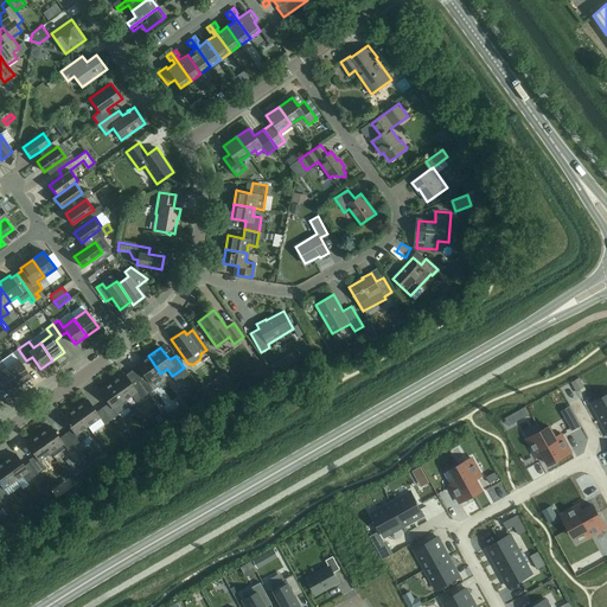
[(21,364),(26,360),(18,349),(12,353),(17,360),(6,368),(18,384),(30,376),(21,364)]
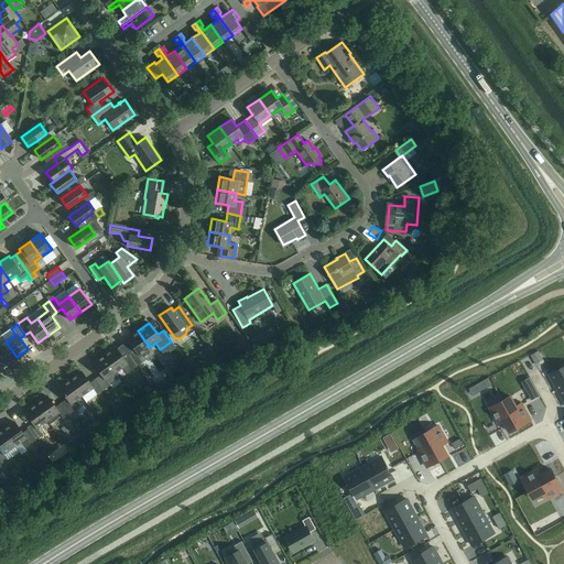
[(60,328),(41,340),(44,346),(63,334),(60,328)]
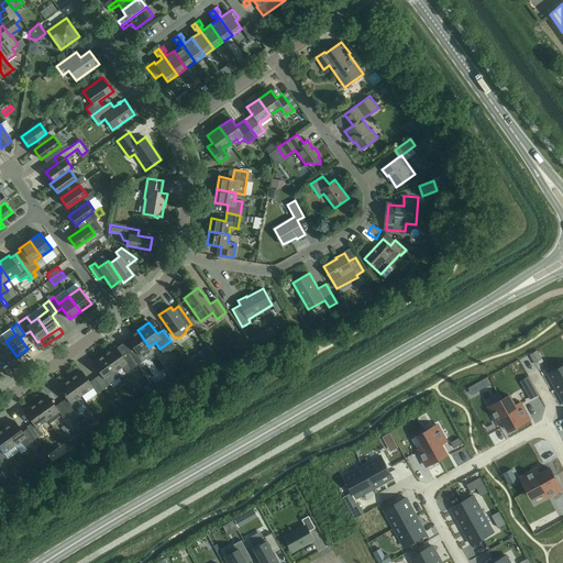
[(148,346),(138,330),(127,339),(134,350),(129,354),(136,365),(143,361),(138,354),(148,346)]
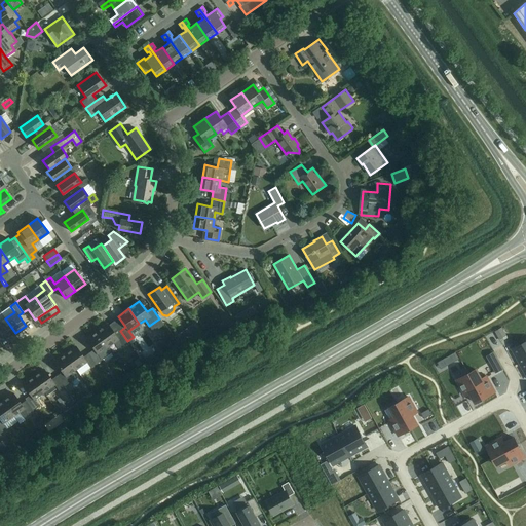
[(0,332),(6,340),(15,333),(5,318),(0,322),(0,332)]
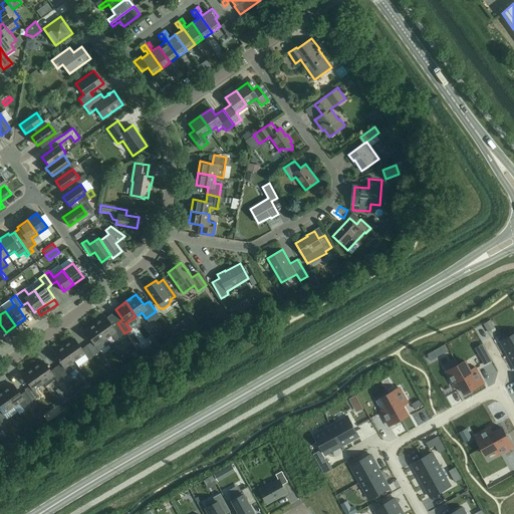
[(105,317),(104,316),(94,323),(104,338),(110,334),(114,340),(124,333),(117,323),(111,314),(105,317)]
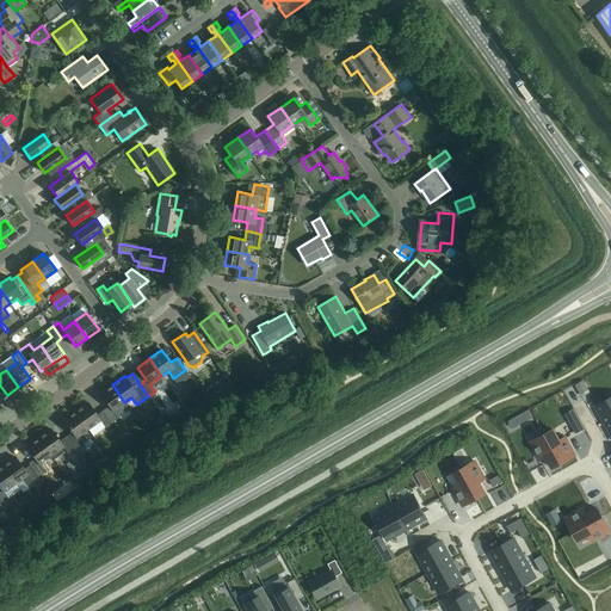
[(168,382),(156,390),(160,396),(172,388),(168,382)]
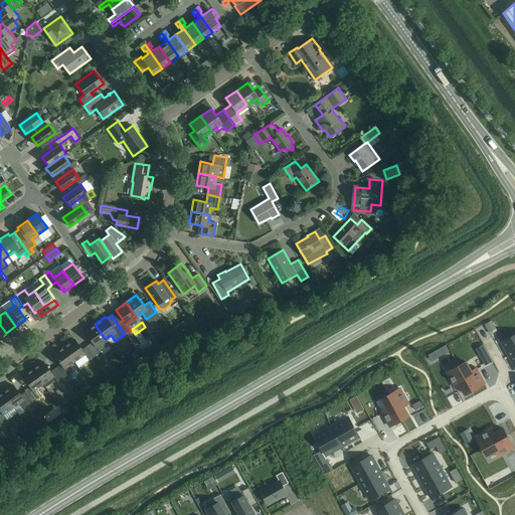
[(110,345),(105,339),(95,324),(84,332),(92,342),(87,346),(94,356),(110,345)]
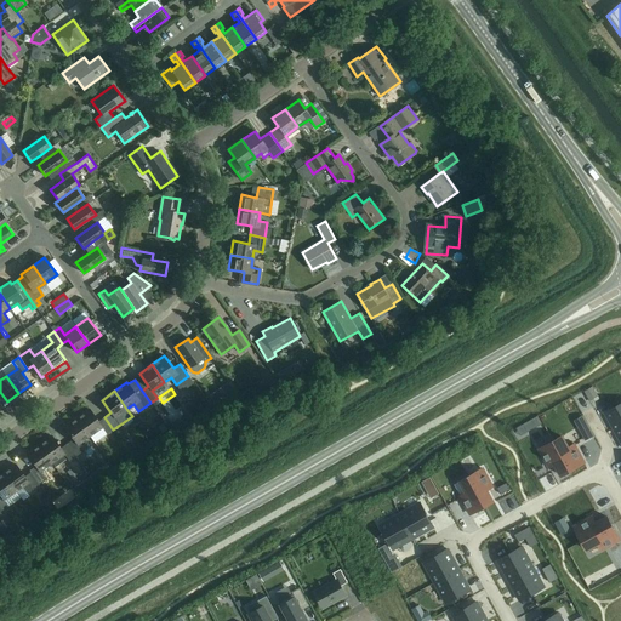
[(620,403),(604,412),(615,431),(620,427),(620,403)]
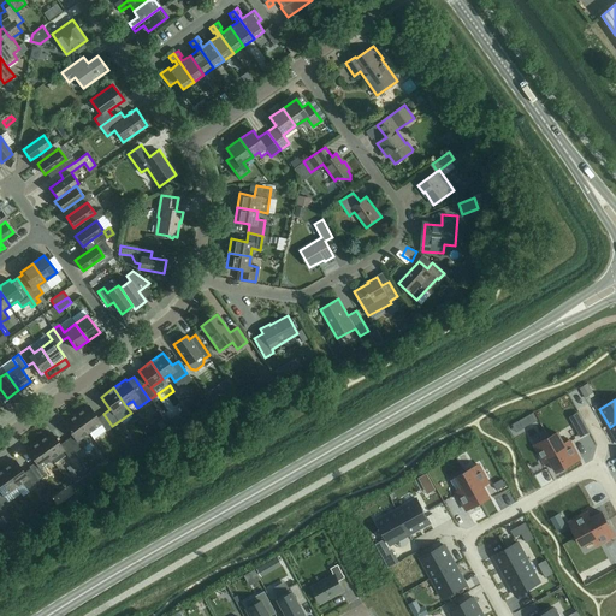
[(76,414),(89,432),(94,439),(112,426),(104,414),(98,418),(88,406),(76,414)]
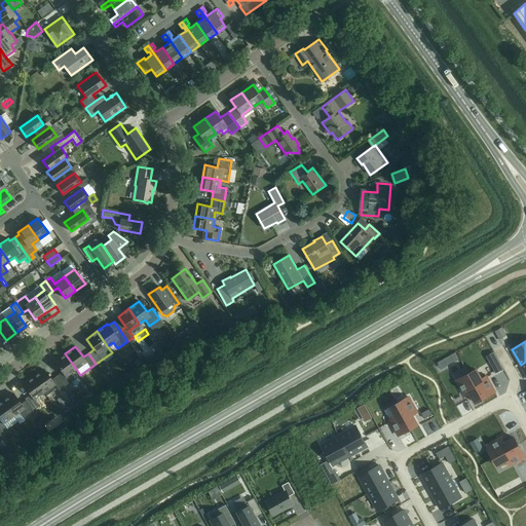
[(76,369),(65,353),(54,362),(62,372),(57,376),(64,386),(74,379),(70,373),(76,369)]
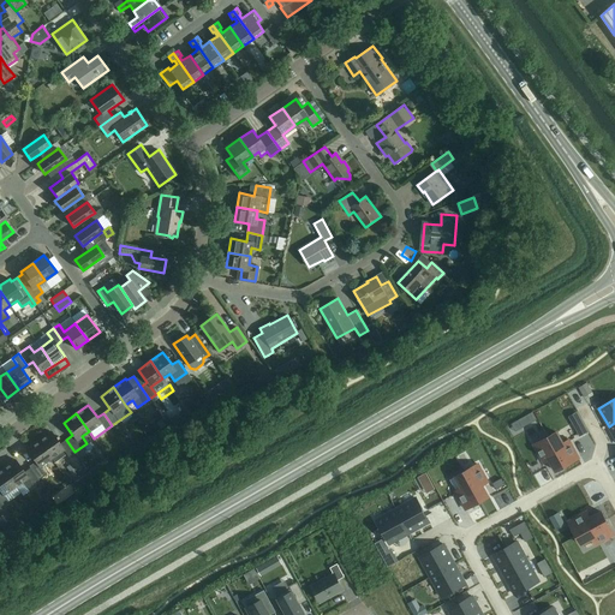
[(572,423),(579,436),(587,431),(580,418),(572,423)]
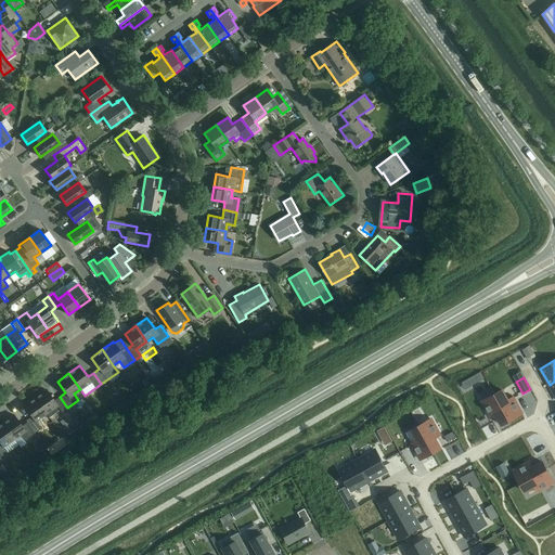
[(35,397),(46,413),(57,405),(62,412),(67,408),(60,397),(54,401),(46,389),(35,397)]
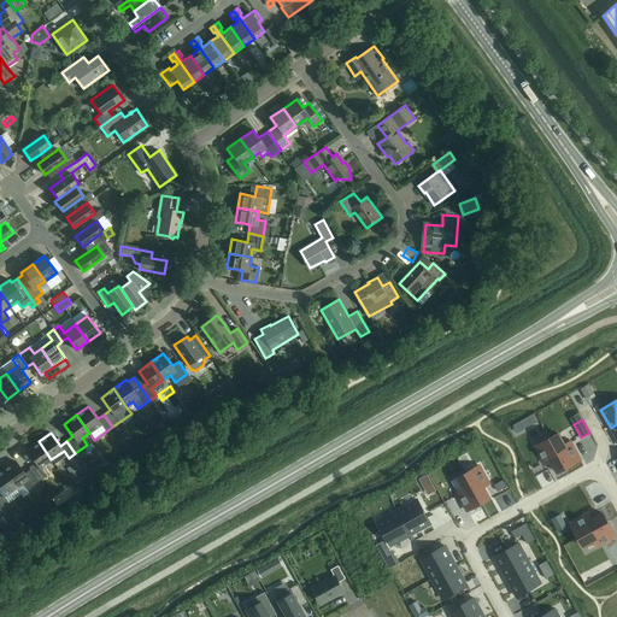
[(558,434),(550,438),(566,468),(580,459),(570,442),(564,445),(558,434)]
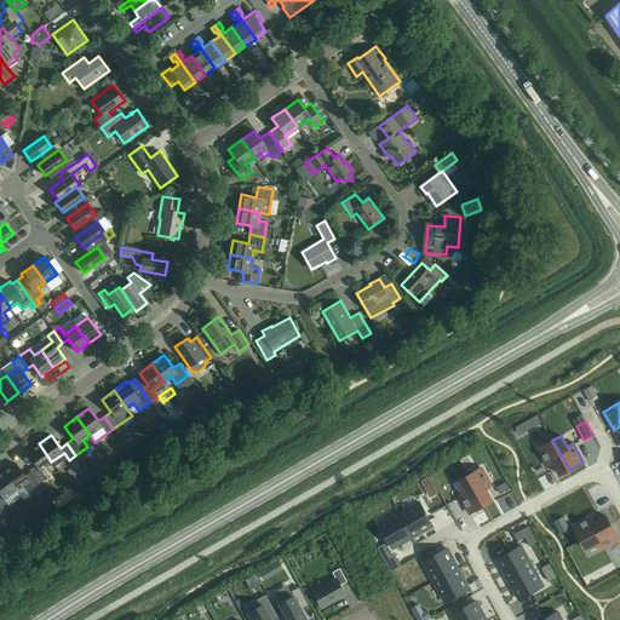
[(552,440),(538,448),(549,466),(554,463),(561,475),(569,470),(552,440)]
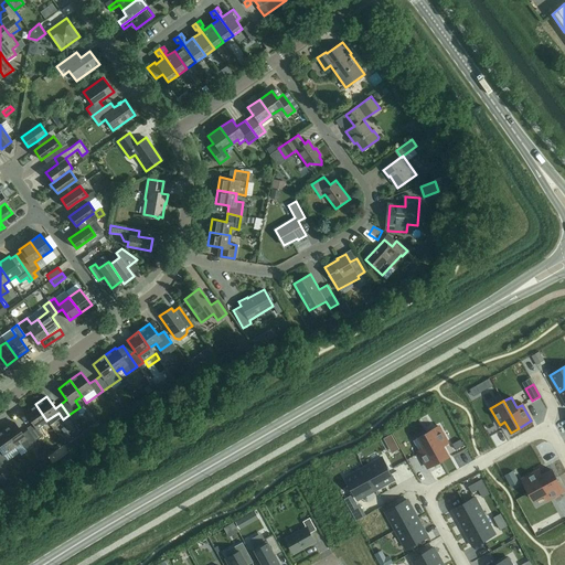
[(27,428),(28,429),(34,439),(41,435),(35,428),(46,420),(35,404),(24,413),(32,424),(27,428)]
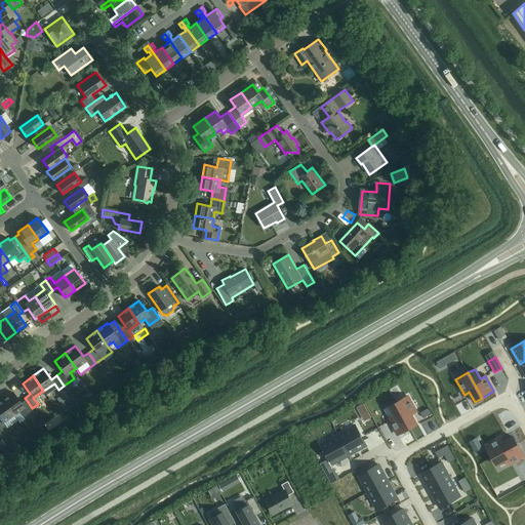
[(12,393),(2,400),(13,415),(18,411),(23,416),(33,410),(32,408),(26,399),(21,403),(12,393)]
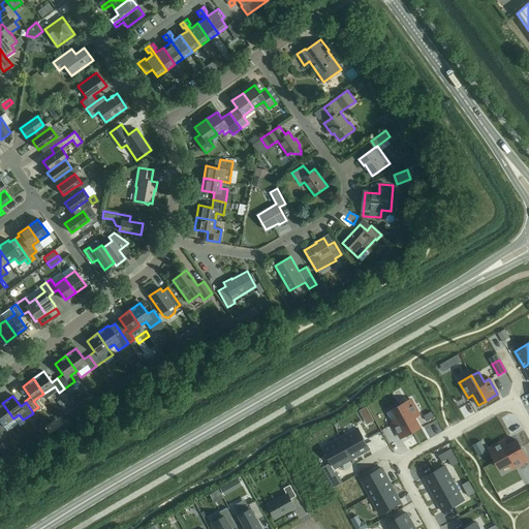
[(411,399),(399,406),(412,431),(419,427),(414,417),(419,414),(411,399)]
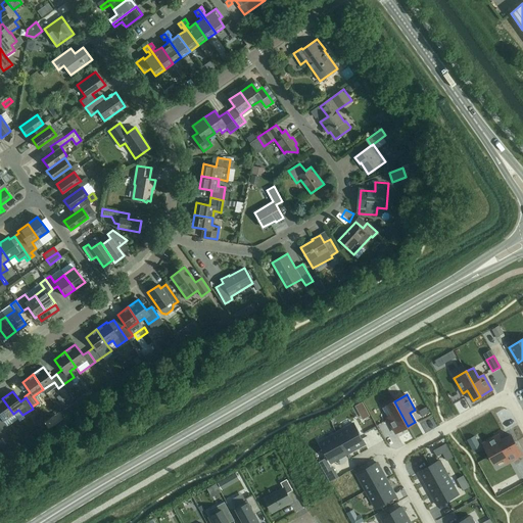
[(0,427),(3,430),(7,427),(3,421),(13,414),(2,398),(0,399),(0,427)]
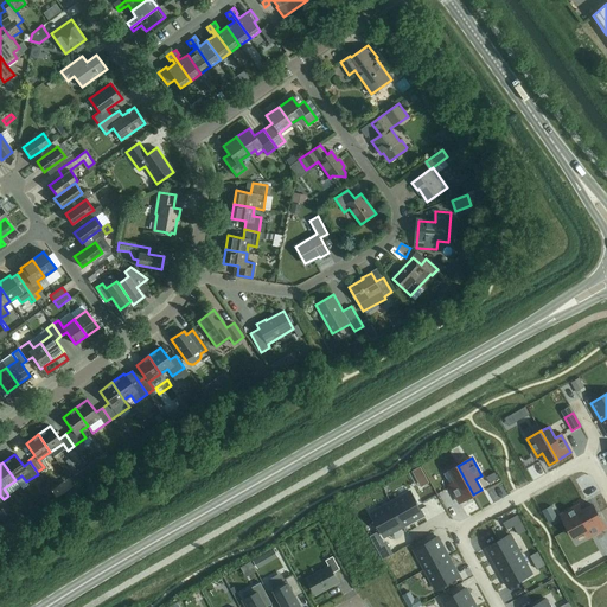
[(449,471),(443,473),(449,485),(460,503),(473,494),(458,466),(449,471)]
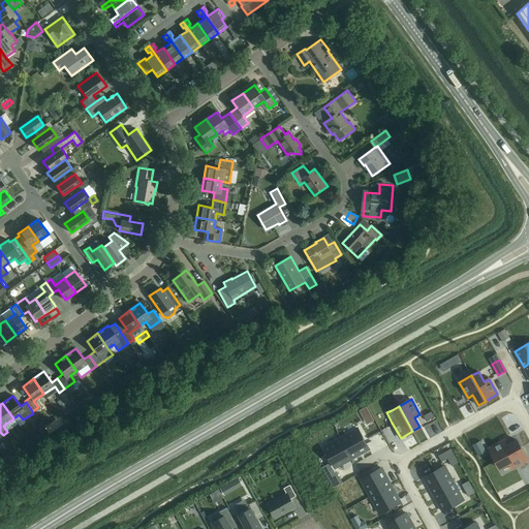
[(358,428),(341,438),(352,458),(369,448),(358,428)]
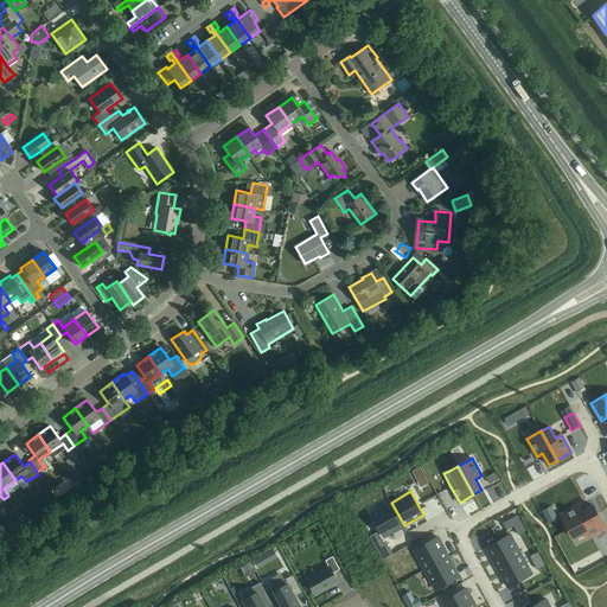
[(391,503),(371,513),(384,537),(404,525),(391,503)]
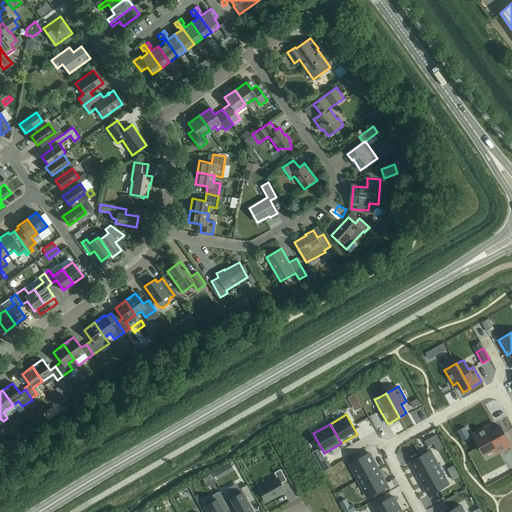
[(488,426),(473,434),(480,446),(504,433),(500,426),(491,431),(488,426)]
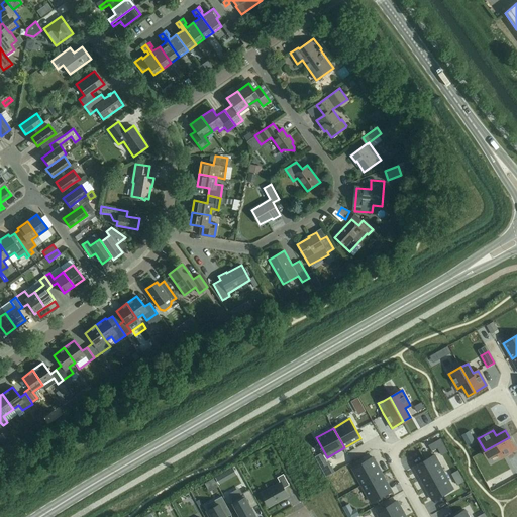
[(509,437),(485,450),(489,457),(498,452),(501,456),(516,448),(509,437)]
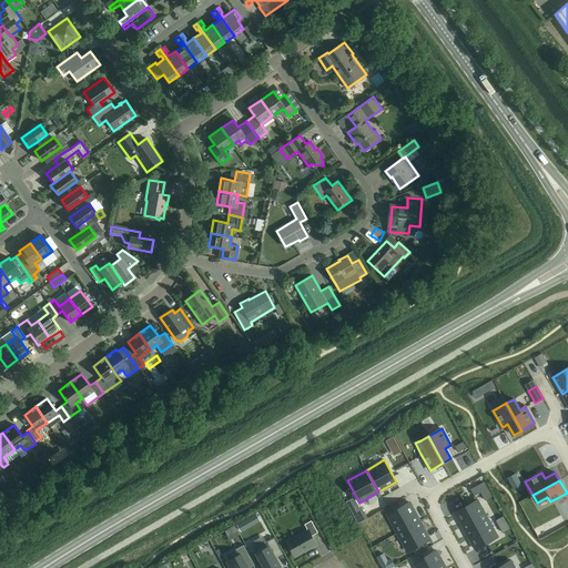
[(484,482),(470,489),(474,495),(480,492),(486,500),(493,496),(484,482)]
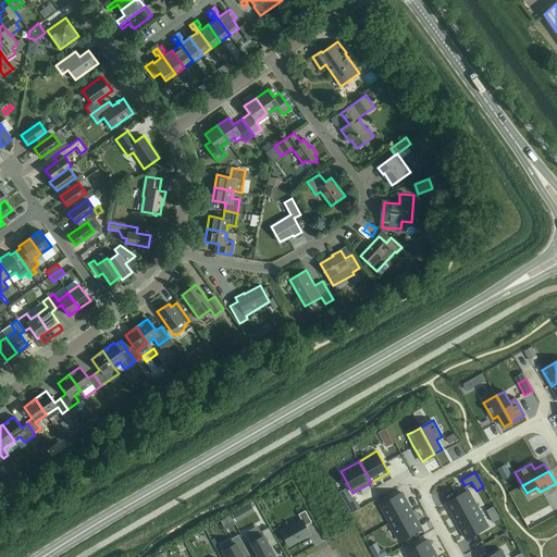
[(468,491),(446,503),(456,520),(478,508),(468,491)]
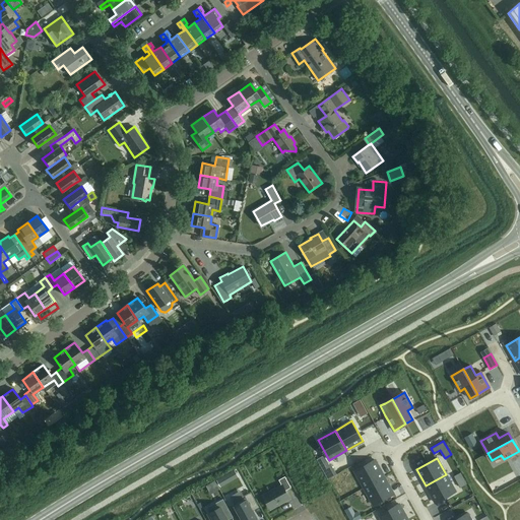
[(375,460),(354,471),(364,488),(384,476),(375,460)]
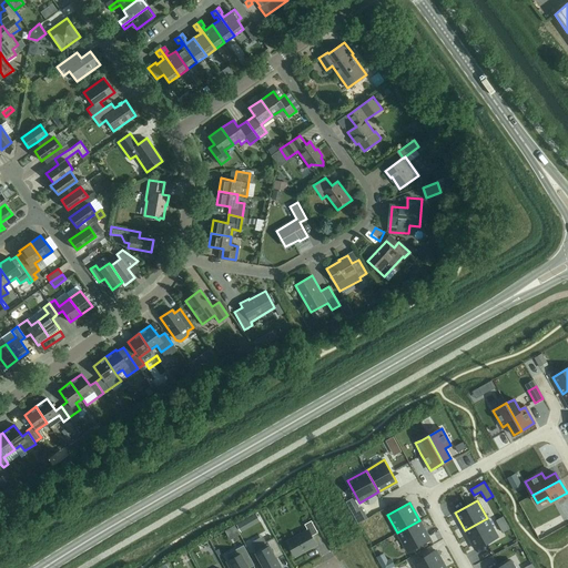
[(487,518),(465,530),(475,549),(497,537),(487,518)]
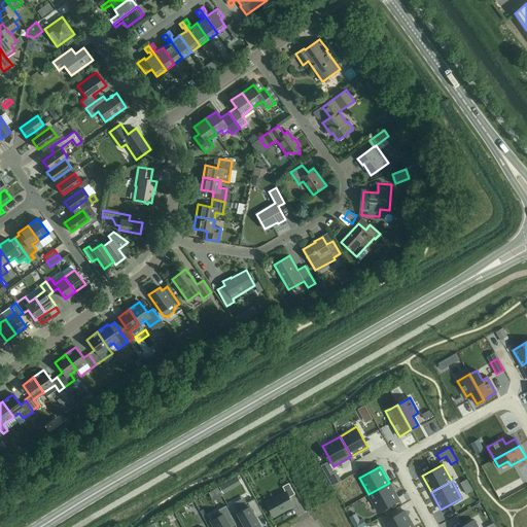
[(286,492),(267,502),(275,516),(293,505),(289,497),(295,494),(289,483),(283,486),(286,492)]
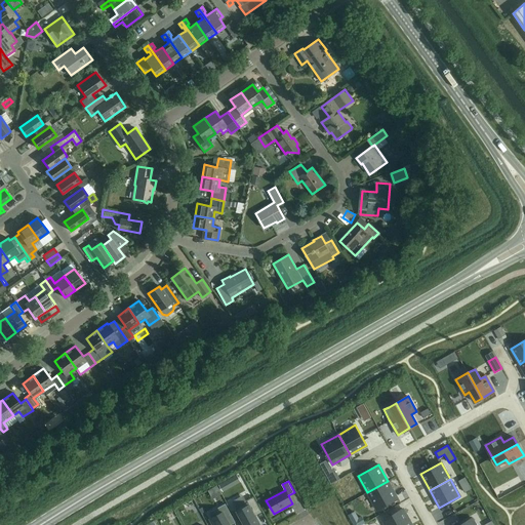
[(388,481),(367,492),(376,510),(397,498),(388,481)]
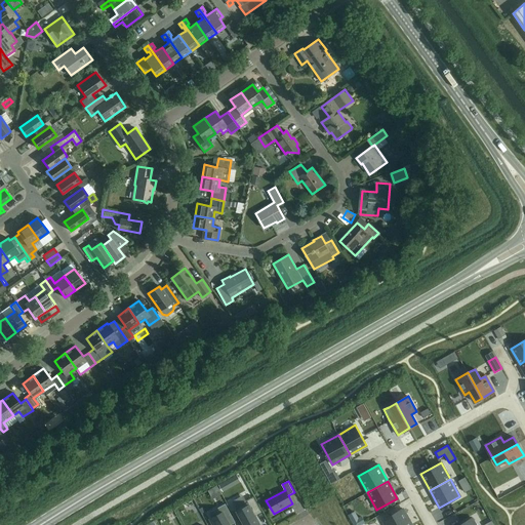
[(247,502),(236,509),(244,524),(256,524),(259,524),(255,516),(253,512),(259,509),(253,496),(246,500),(247,502)]
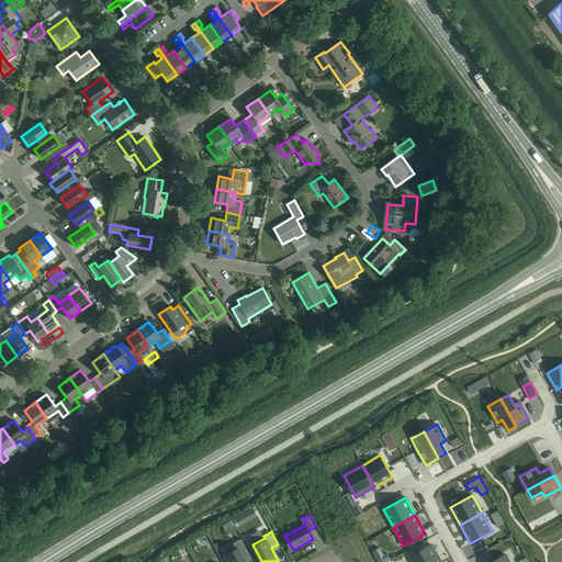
[(226,554),(225,555),(228,561),(246,561),(244,557),(249,553),(242,539),(235,542),(238,548),(226,554)]
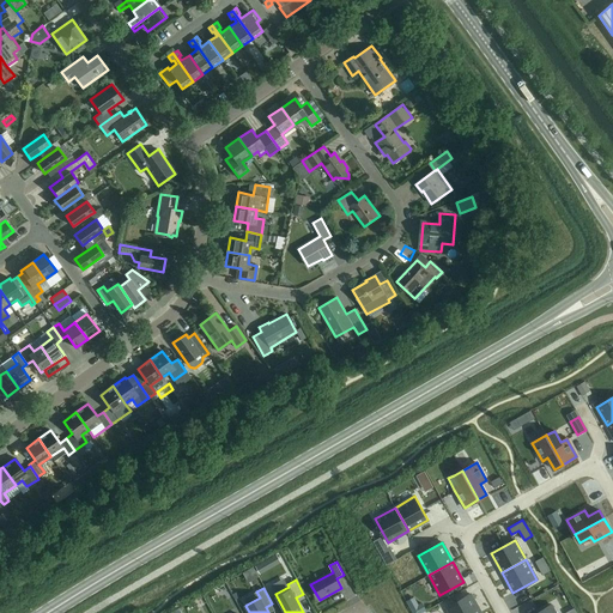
[(480,612),(471,594),(447,607),(449,612),(480,612)]
